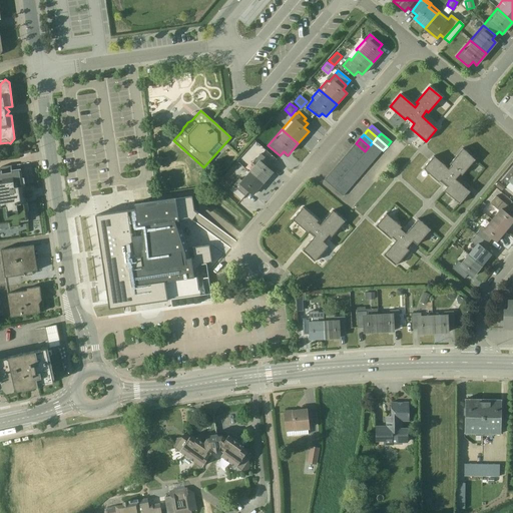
[(383,150),(373,142),(369,146),(379,155),(383,150)]
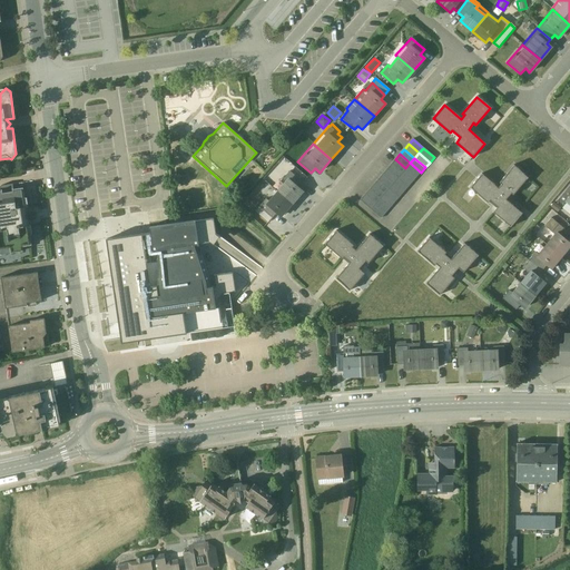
[(395,159),(391,165),(401,174),(405,168),(395,159)]
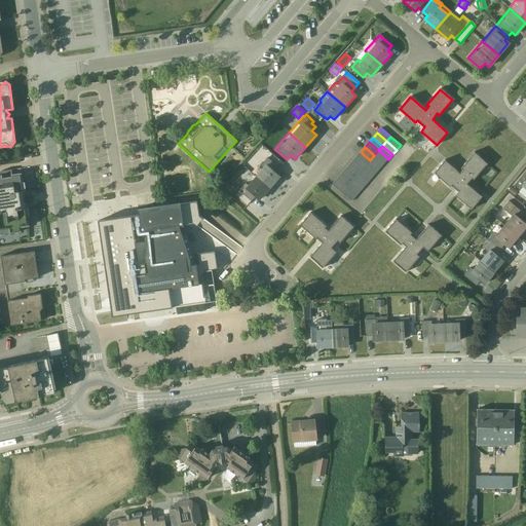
[(388,159),(378,150),(374,155),(384,163),(388,159)]
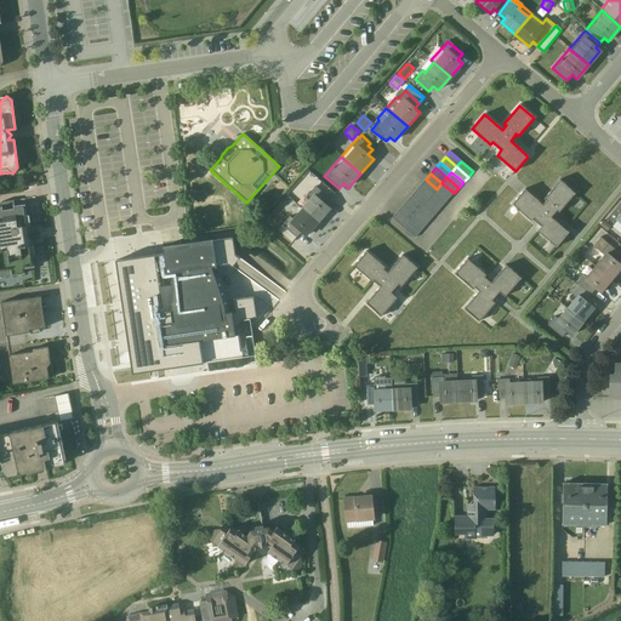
[(426,180),(421,184),(432,194),(437,189),(426,180)]
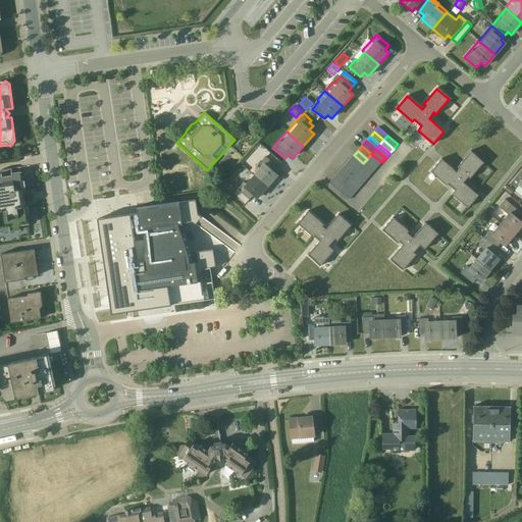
[(451,194),(467,207),(477,195),(463,181),(467,176),(469,177),(482,162),(470,151),(457,167),(459,168),(456,172),(440,159),(430,171),(446,186),(448,183),(455,189),(451,194)]
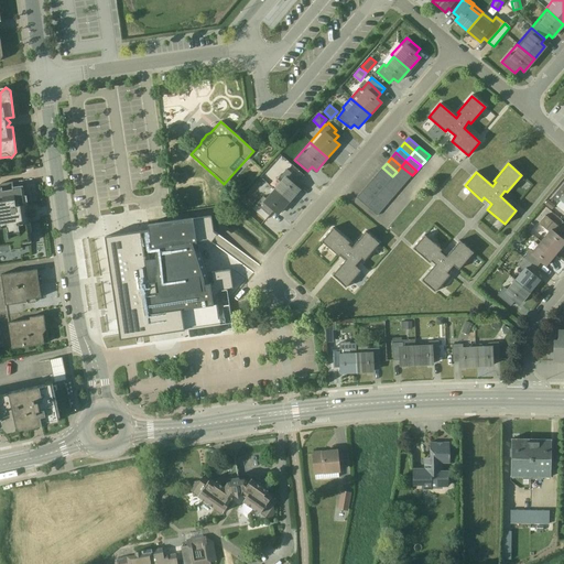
[(412,175),(401,166),(397,172),(408,181),(412,175)]
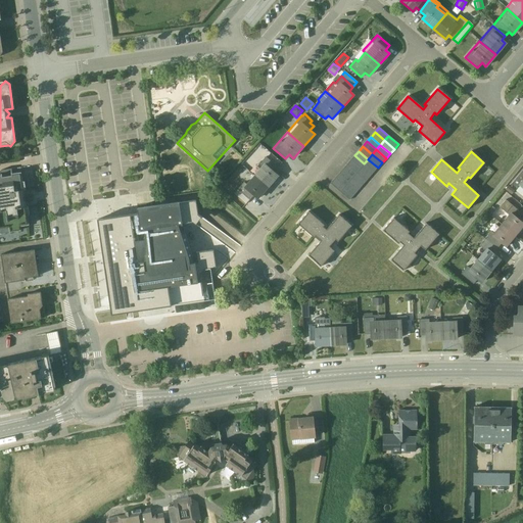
[(354,155),(350,160),(360,169),(364,163),(354,155)]
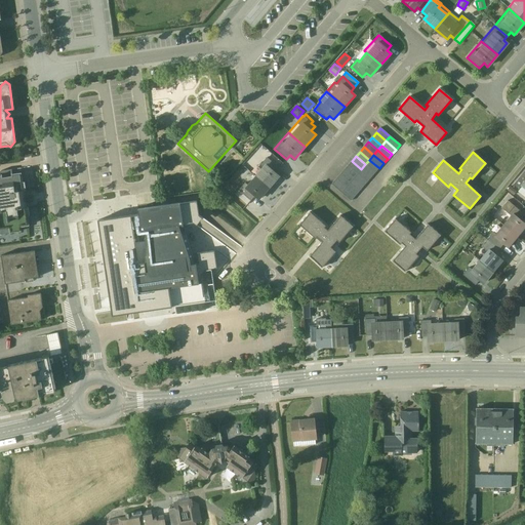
[(254,176),(269,189),(279,176),(275,172),(278,168),(267,158),(260,165),(261,167),(254,176)]
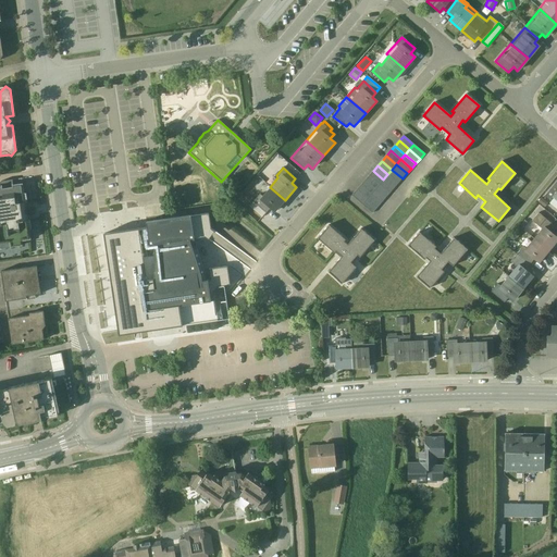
[(398,184),(403,178),(392,170),(387,174),(398,184)]
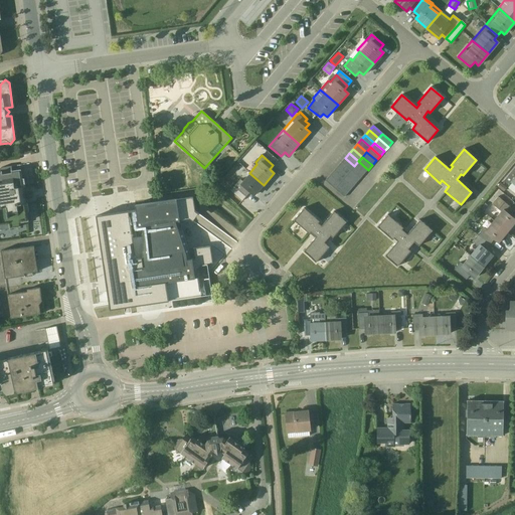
[(345,158),(341,162),(350,170),(354,166),(345,158)]
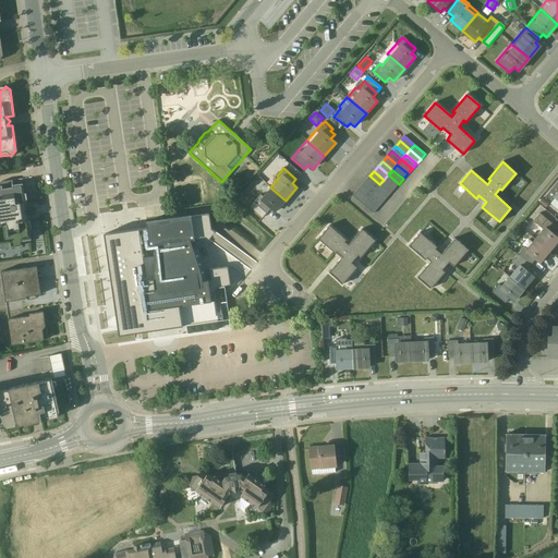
[(395,189),(399,184),(388,174),(384,180),(395,189)]
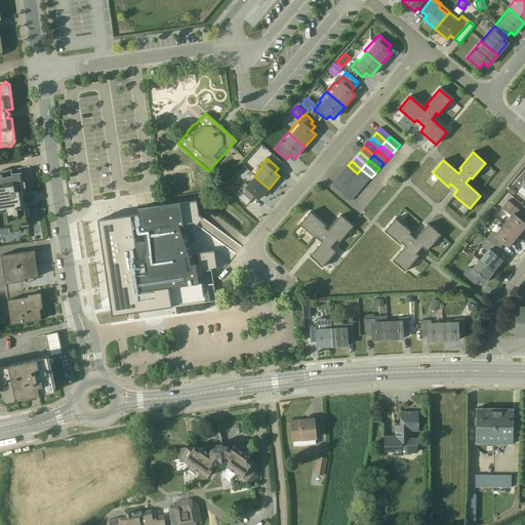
[(348,165),(344,170),(353,178),(357,173),(348,165)]
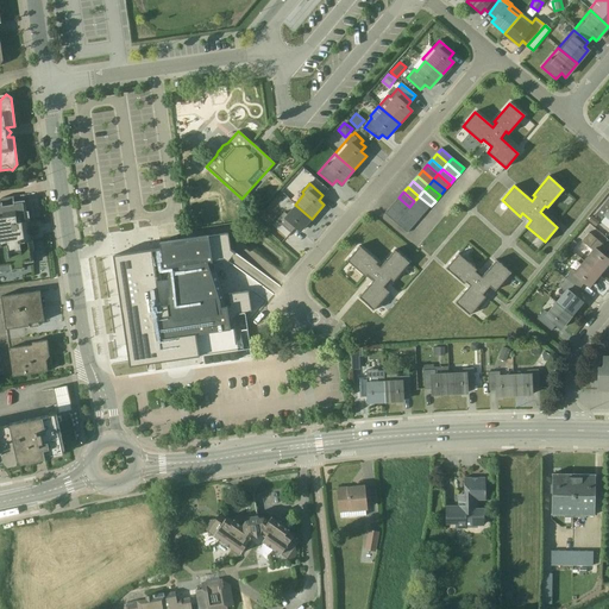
[(281,193),(271,202),(278,208),(288,199),(281,193)]
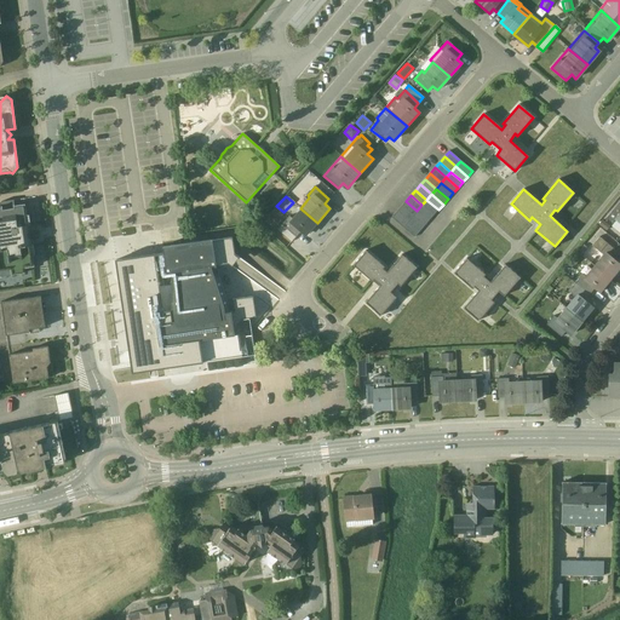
[(615,218),(619,222),(619,199),(606,217),(612,223),(615,218)]
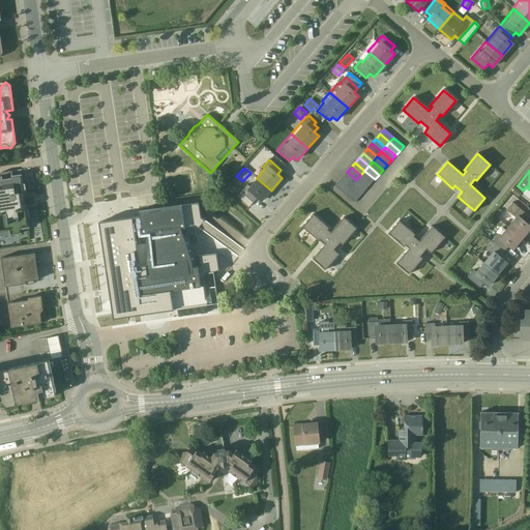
[(375,179),(364,171),(360,175),(371,184),(375,179)]
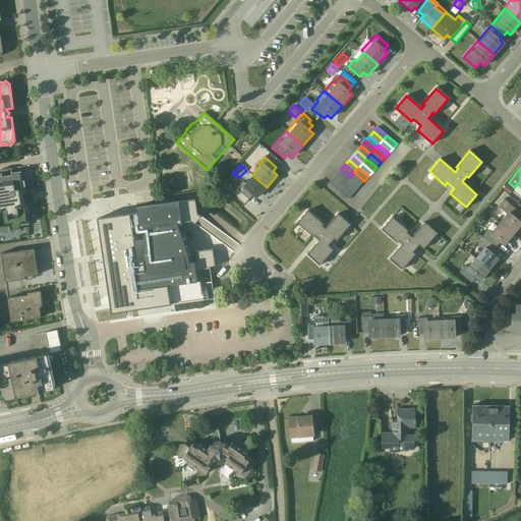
[(341,169),(337,174),(346,182),(350,177),(341,169)]
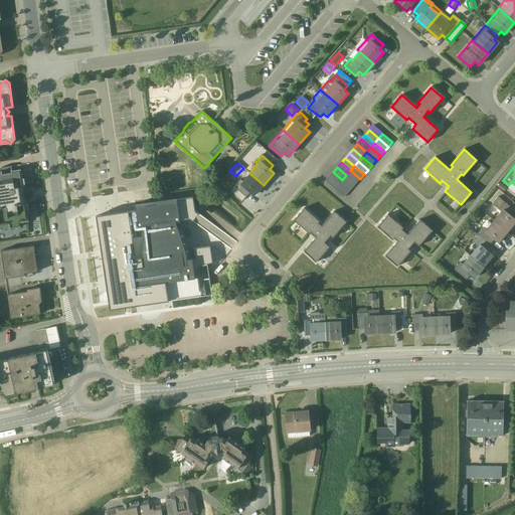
[(0,198),(24,195),(24,194),(22,193),(20,193),(19,188),(25,187),(24,178),(22,178),(20,170),(11,171),(11,173),(2,174),(2,172),(1,172),(0,172),(0,198)]
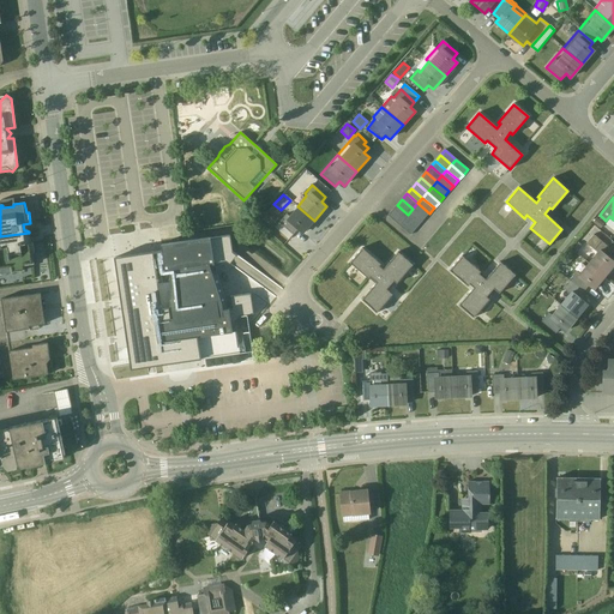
[(429,214),(417,203),(413,209),(425,218),(429,214)]
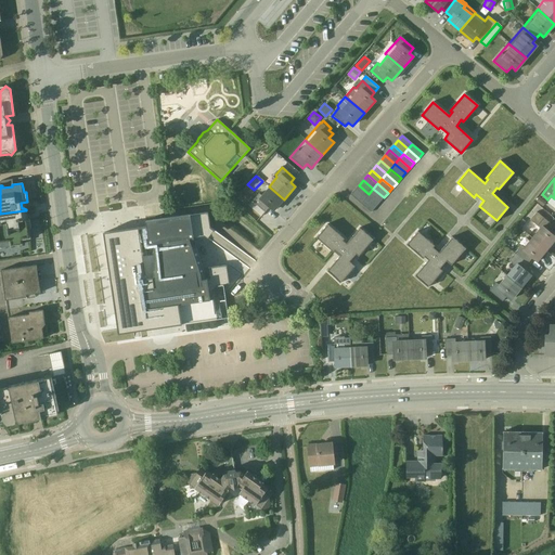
[(272,213),(284,199),(269,186),(267,184),(247,205),(260,217),(268,208),(272,213)]
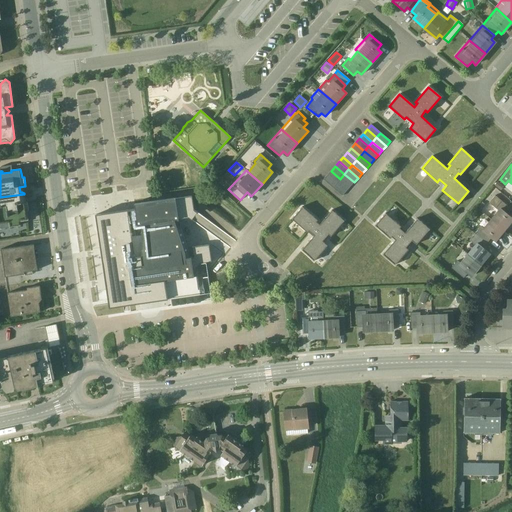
[(331,171),(327,175),(336,183),(340,179),(331,171)]
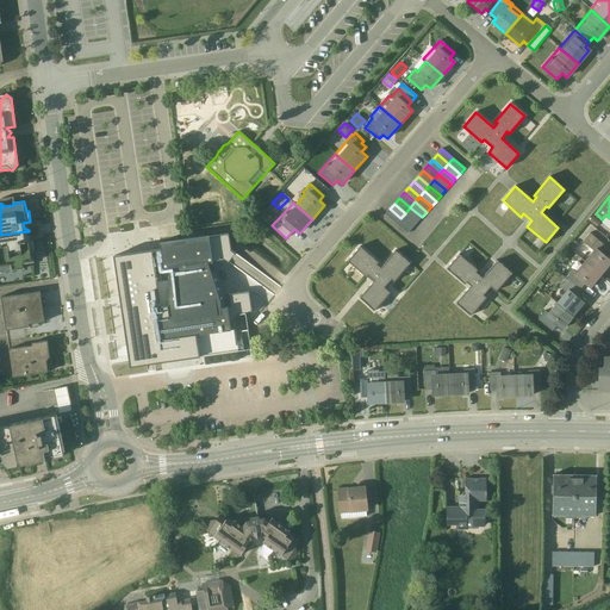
[(422,217),(410,207),(405,213),(417,223),(422,217)]
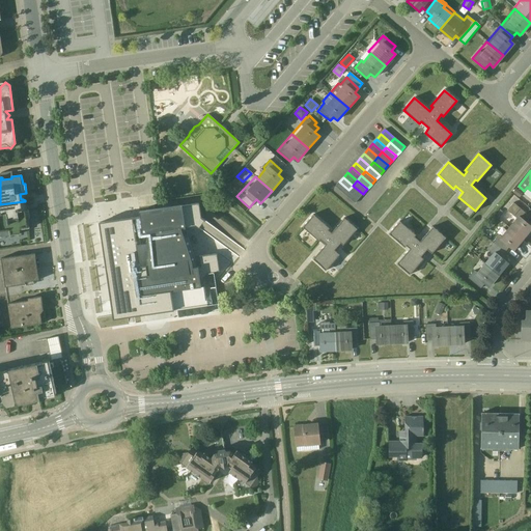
[(339,182),(335,187),(344,195),(348,190),(339,182)]
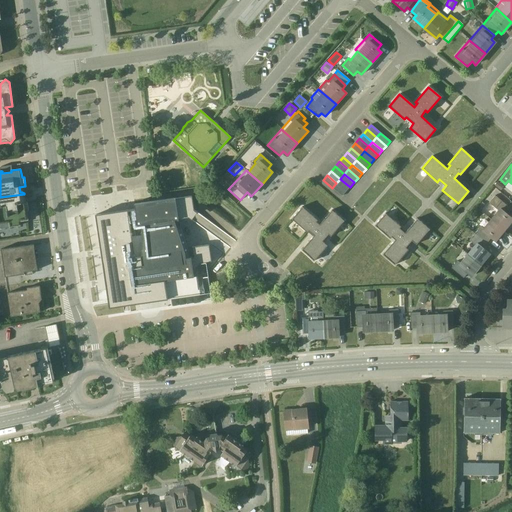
[(350,187),(340,179),(336,183),(346,191),(350,187)]
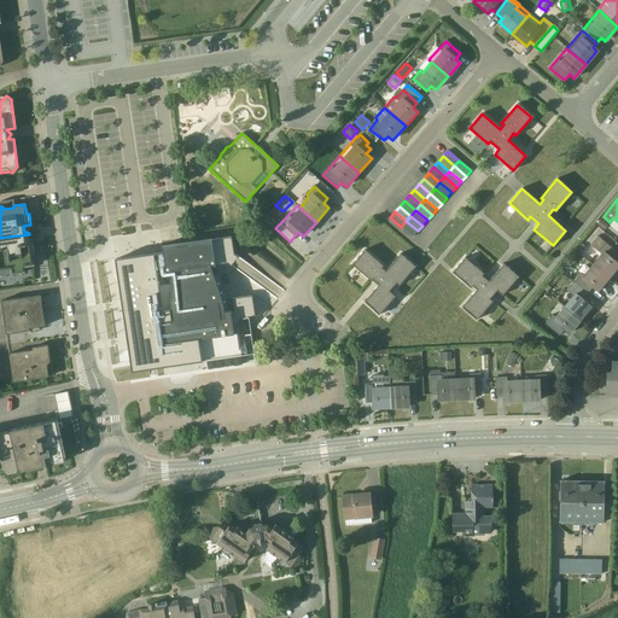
[(600,219),(596,223),(604,229),(607,225),(600,219)]
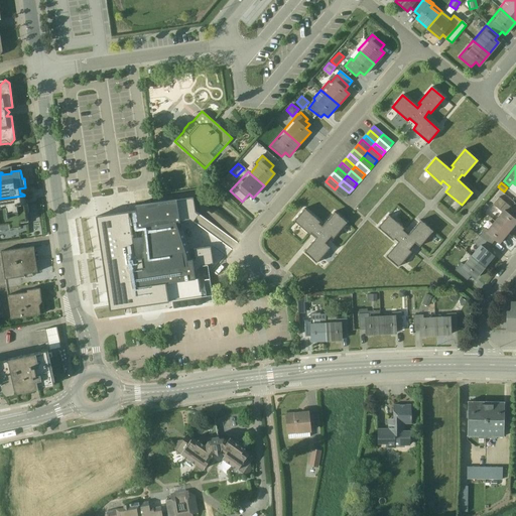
[(349,192),(339,184),(335,189),(345,198),(349,192)]
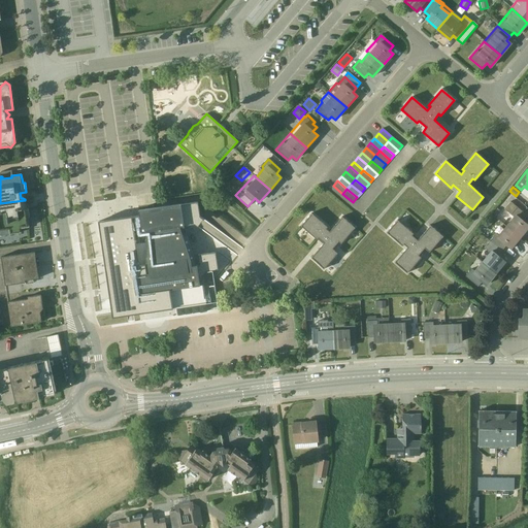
[(25,200),(0,203),(0,235),(21,233),(20,229),(29,228),(28,218),(29,218),(28,208),(22,209),(21,204),(23,203),(25,201),(25,200)]
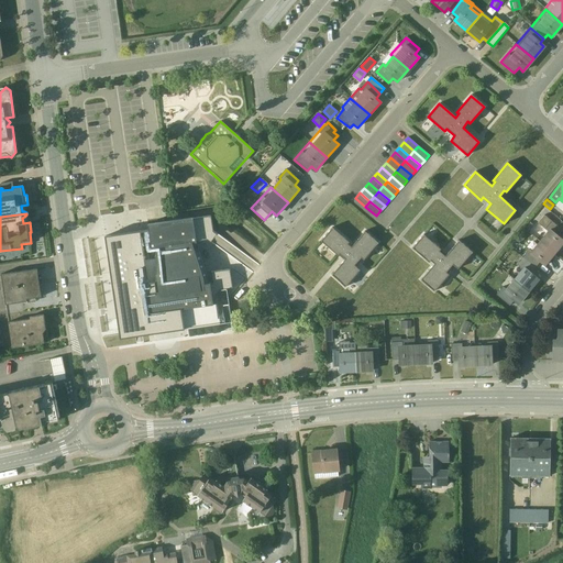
[(539,240),(554,253),(562,242),(562,238),(561,236),(562,232),(562,230),(543,214),(537,222),(547,231),(539,240)]
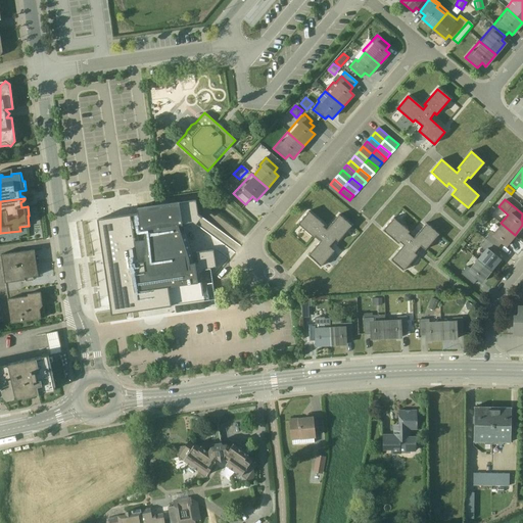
[(97,219),(108,292),(125,290),(133,288),(135,297),(137,311),(173,305),(186,303),(203,300),(216,299),(209,269),(216,268),(212,250),(196,252),(197,263),(189,265),(188,259),(177,225),(191,223),(195,225),(200,218),(197,215),(195,200),(137,208),(138,212),(97,219)]
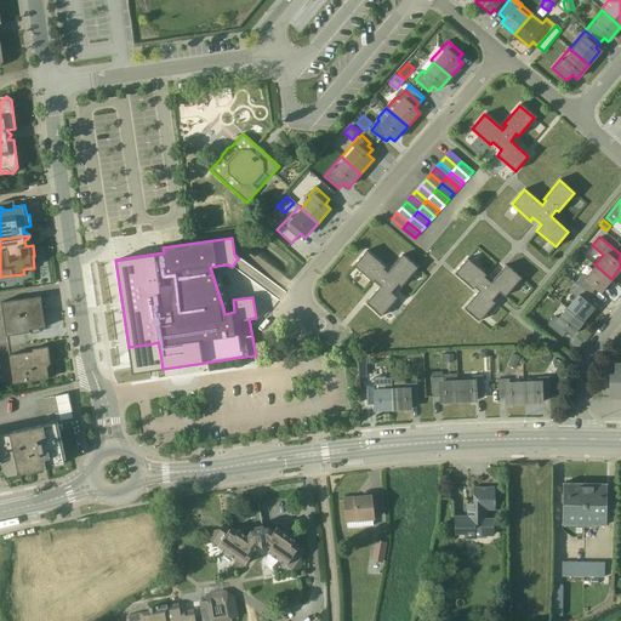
[(365,303),(380,315),(396,297),(391,292),(398,284),(400,286),(416,268),(402,256),(387,273),(382,269),(385,267),(365,251),(353,266),(371,281),(374,280),(380,286),(365,303)]
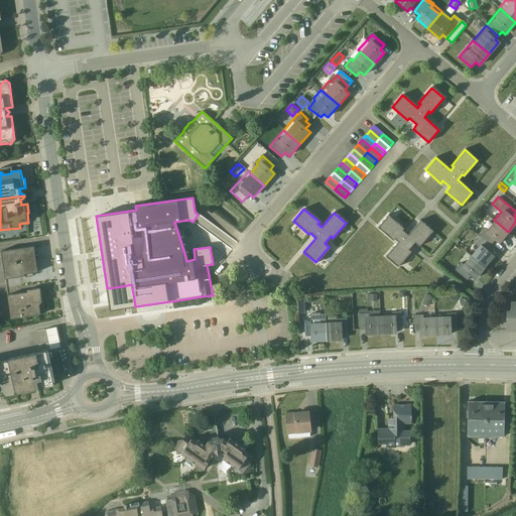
[(473,219),(477,222),(484,214),(480,211),(473,219)]
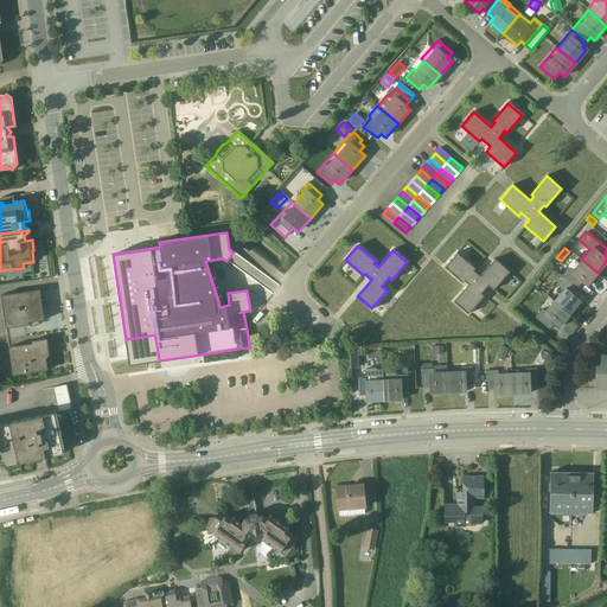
[(453,301),(467,313),(483,295),(480,293),(487,285),(492,289),(508,272),(494,259),(479,275),(472,269),(474,268),(457,251),(443,266),(461,282),(464,280),(467,283),(453,301)]
